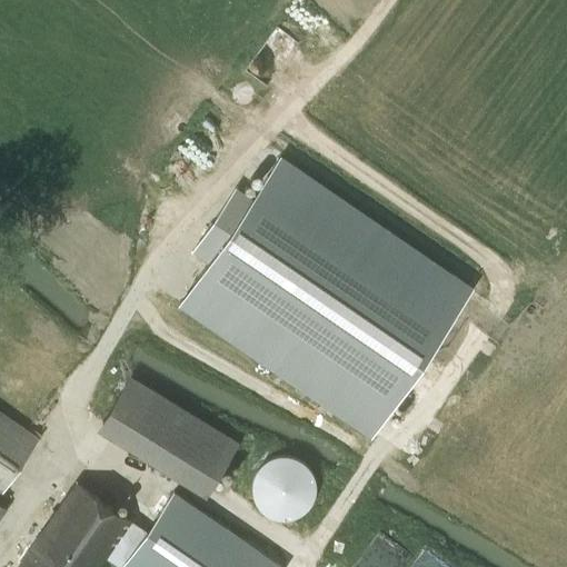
[(209,258),(182,297),(387,439),(485,297),(279,156),(252,195),(237,183),(192,247),(209,258)]
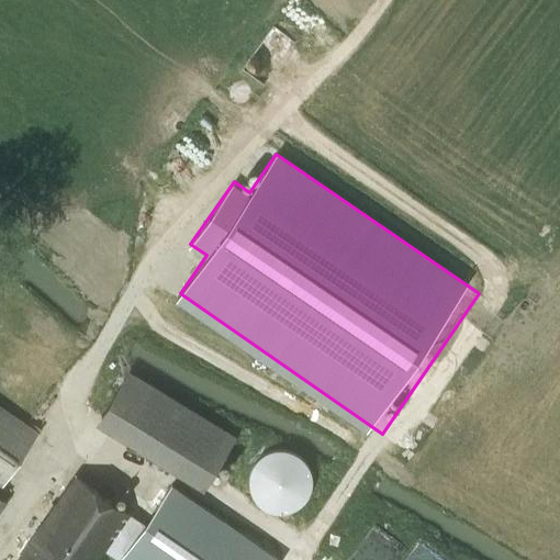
[(97,426),(205,492),(237,439),(129,373),(97,426)]
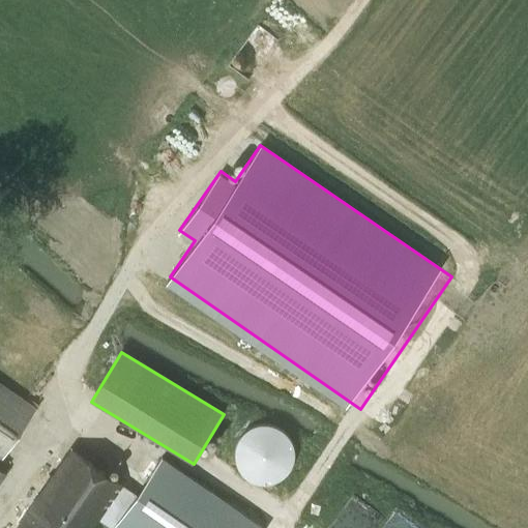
[(0,459),(3,462),(32,419),(38,410),(0,382),(0,459)]
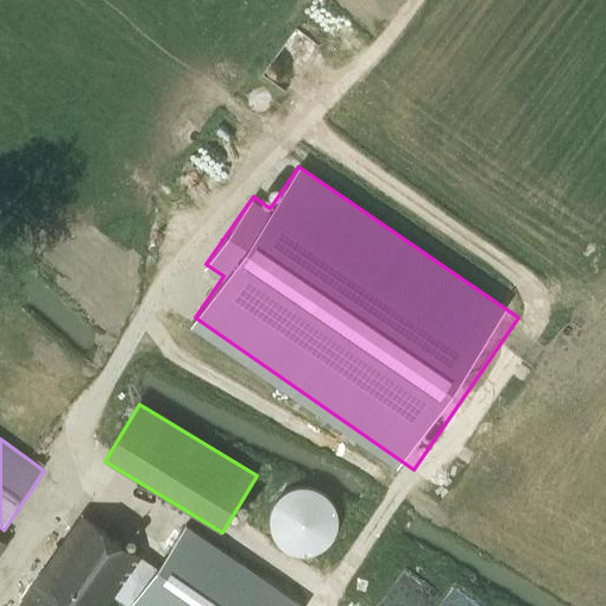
[(316,559),(338,542),(341,513),(323,490),(296,487),(273,504),(269,534),(286,556),(316,559)]
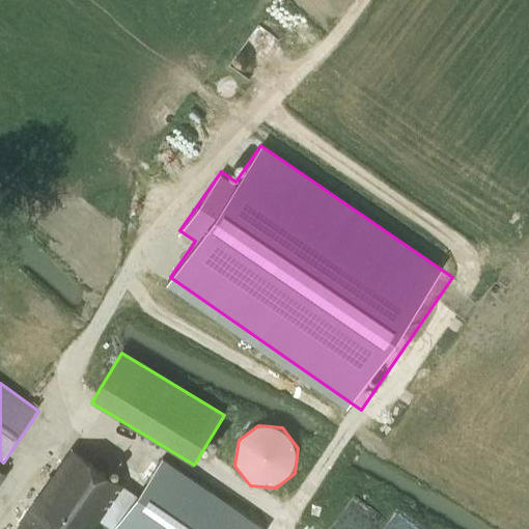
[(140,497),(75,451),(21,528),(94,528),(101,520),(114,528),(261,528),(164,462),(140,497)]
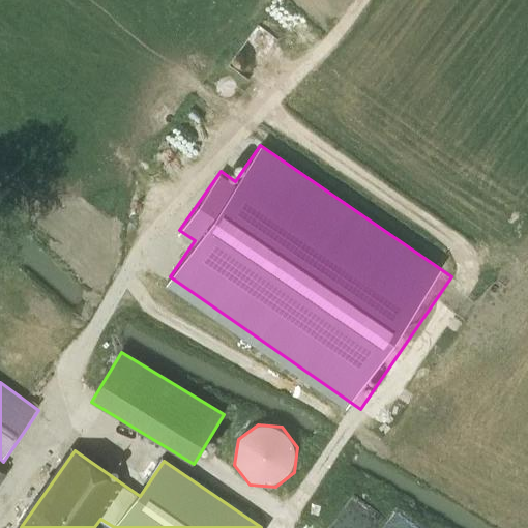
[(0,486),(8,474),(0,468),(0,486)]
